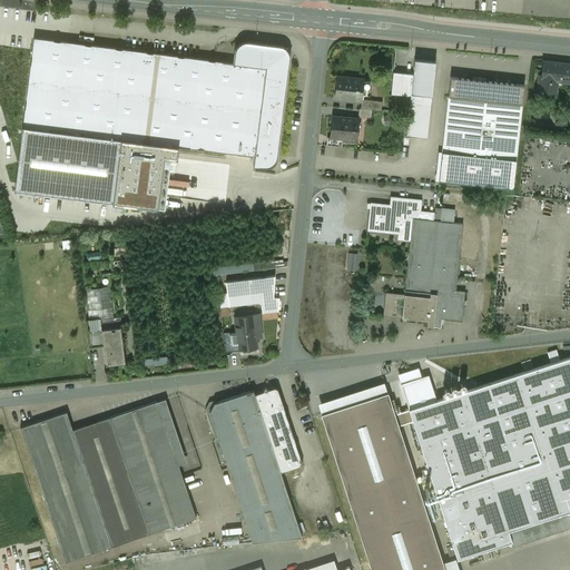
[(234,64),(33,38),(20,125),(183,147),(254,156),(265,68),(234,64)]
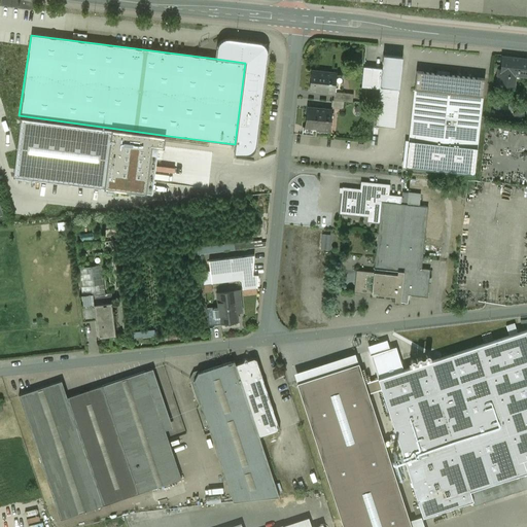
[(262,45),(259,43),(226,39),(223,40),(220,42),(218,44),(217,47),(216,59),(245,63),(235,144),(234,154),(246,155),(249,155),(252,153),(254,150),(256,147),(268,54),(268,50),(266,47),(262,45)]
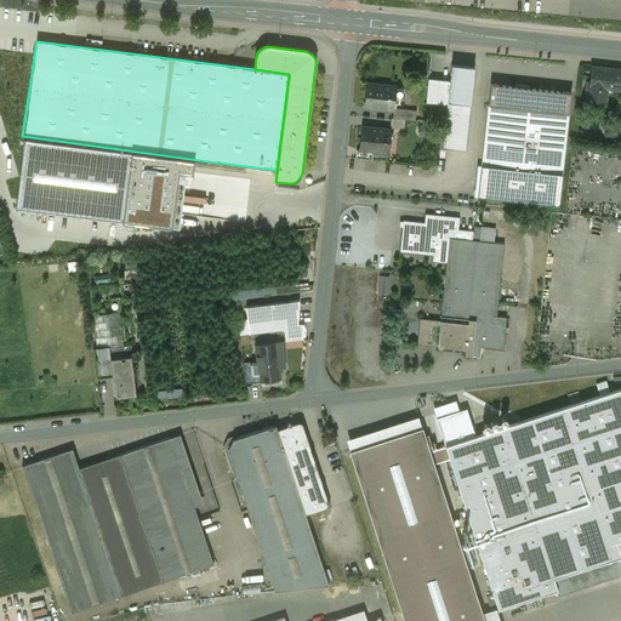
[(474,68),(451,66),(450,81),(448,102),(448,106),(469,108),(469,104),(471,104),(474,68)]
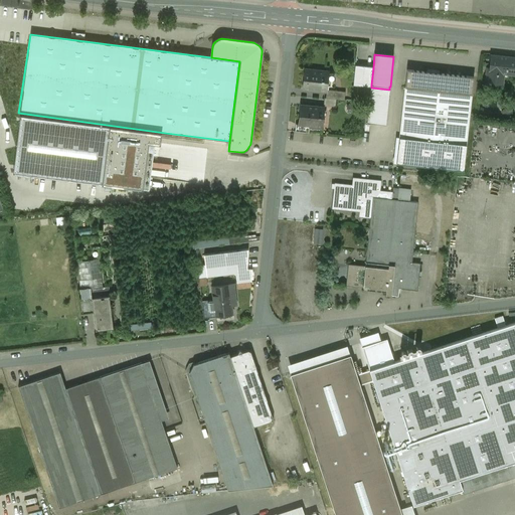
[(514,57),(491,55),(489,69),(487,68),(485,82),(502,84),(502,90),(514,91),(514,86),(514,57)]
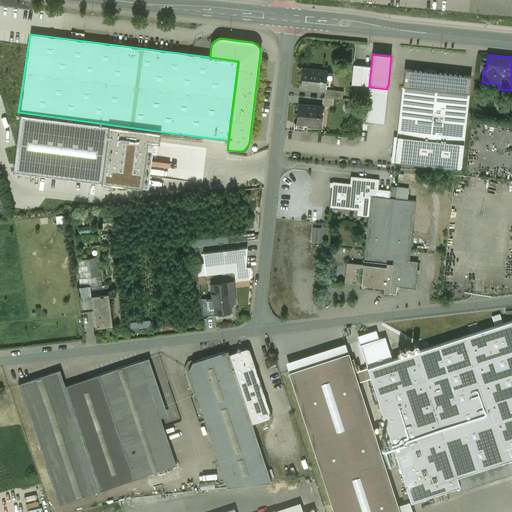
[(371,67),(353,65),(351,85),(368,87),(369,87),(369,84),(371,67)]
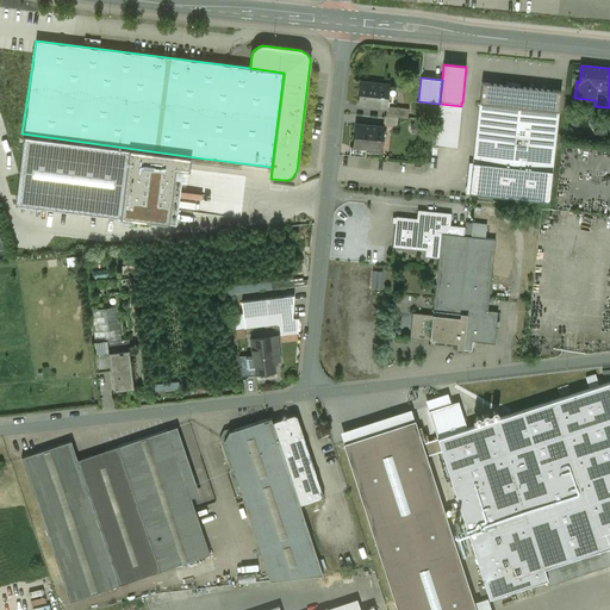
[(388,86),(360,82),(358,105),(386,109),(386,107),(388,86)]
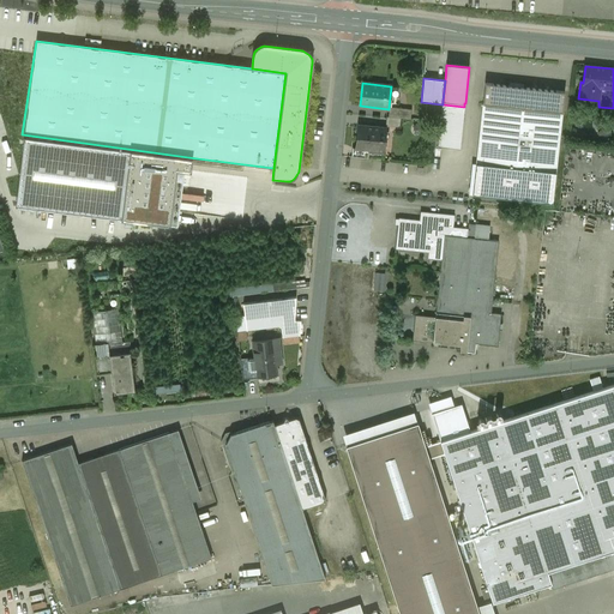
[(565,92),(485,84),(482,104),(563,113),(565,92)]
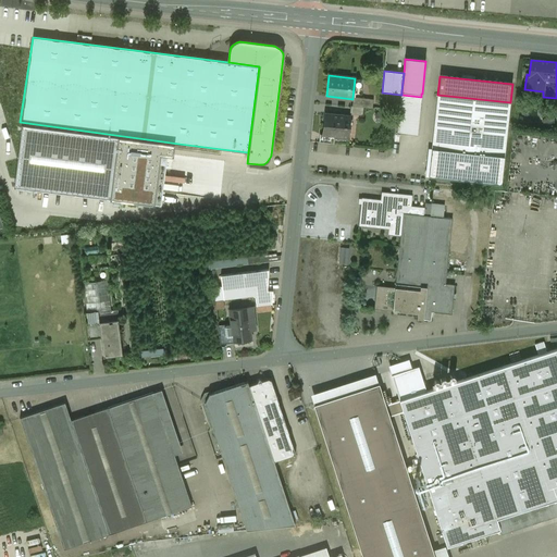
[(401,95),(400,95),(397,133),(418,135),(421,97),(401,95)]
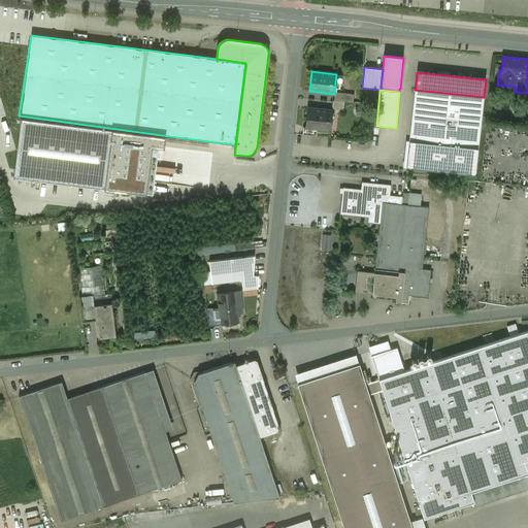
[(484,97),(415,90),(409,141),(477,150),(484,97)]
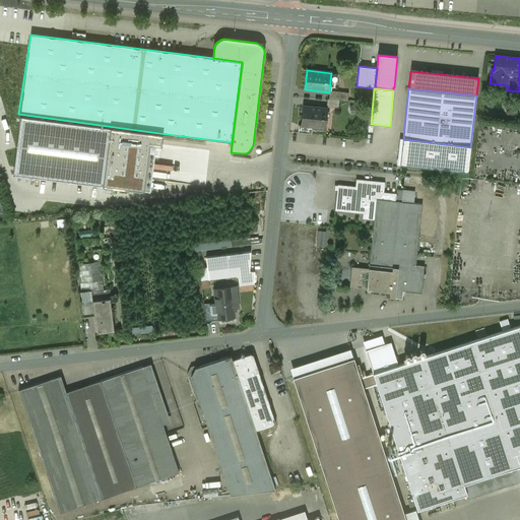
[(348,93),(329,91),(329,92),(329,100),(339,101),(347,102),(348,93)]
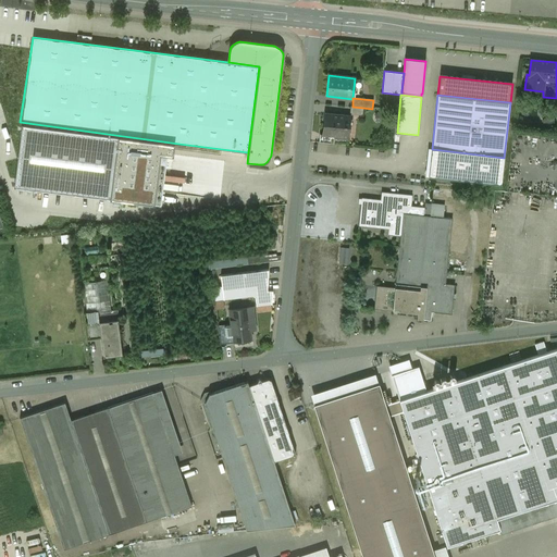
[(353,107),(350,107),(349,114),(362,115),(363,108),(353,107)]
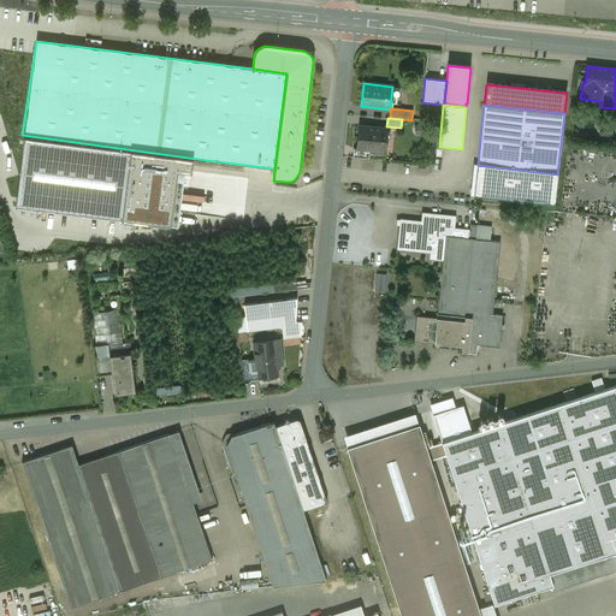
[(388,130),(359,126),(356,149),(371,150),(385,152),(388,130)]
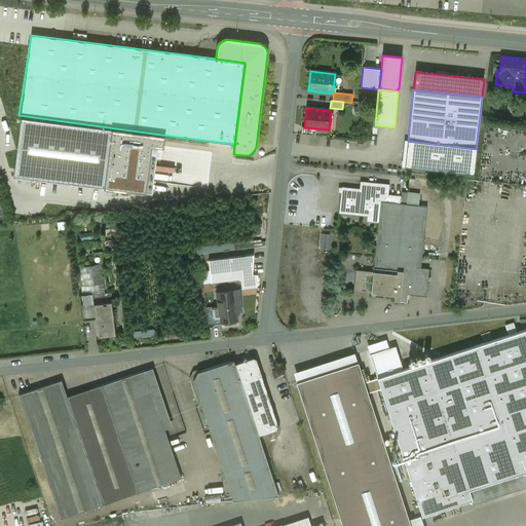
[(168,136),(19,115),(10,177),(144,195),(150,147),(166,149),(168,136)]
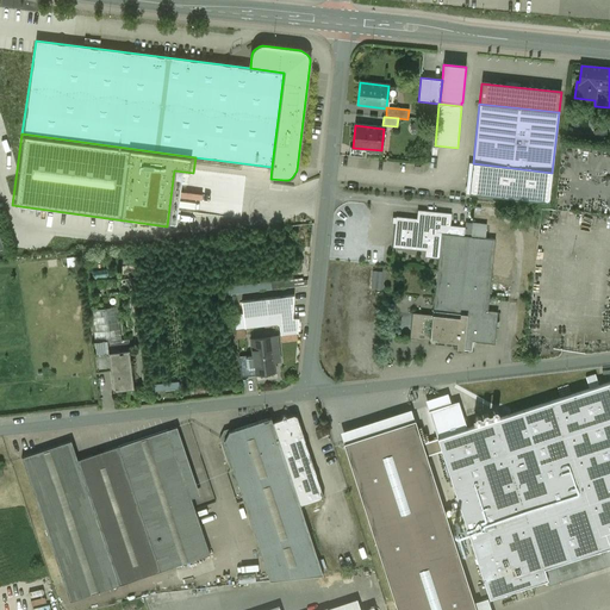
[(367,149),(353,148),(350,147),(349,156),(366,159),(366,153),(367,149)]
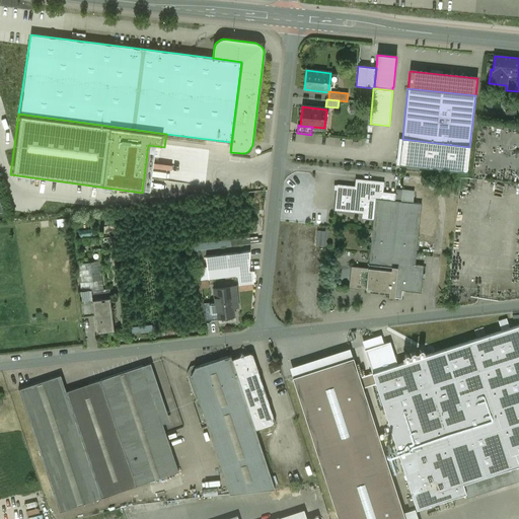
[(469,147),(402,139),(399,165),(466,172),(469,147)]
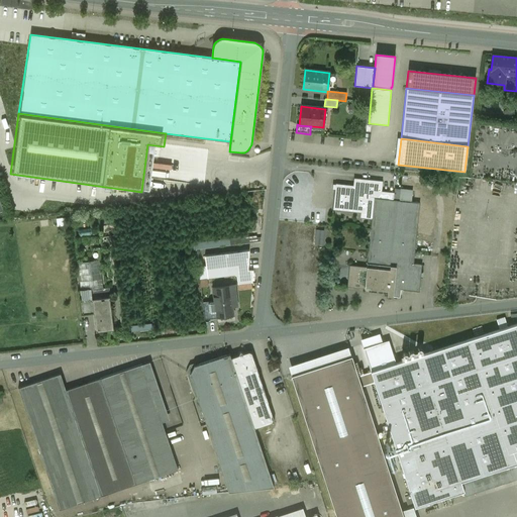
[(353,186),(335,184),(333,209),(360,212),(360,218),(372,219),(374,199),(393,201),(393,200),(394,193),(382,192),(383,182),(353,179),(353,186)]
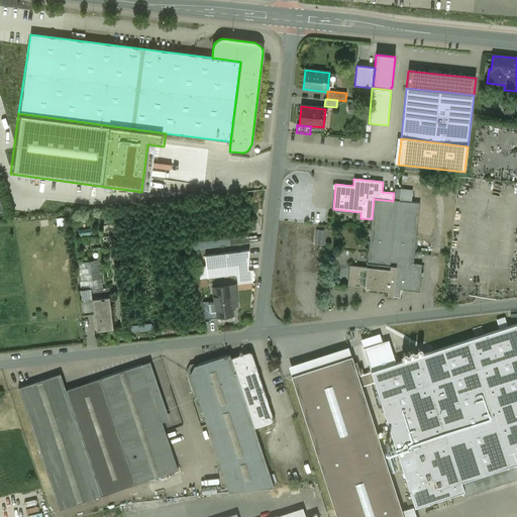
[(399,201),(411,202),(413,191),(400,190),(399,201)]
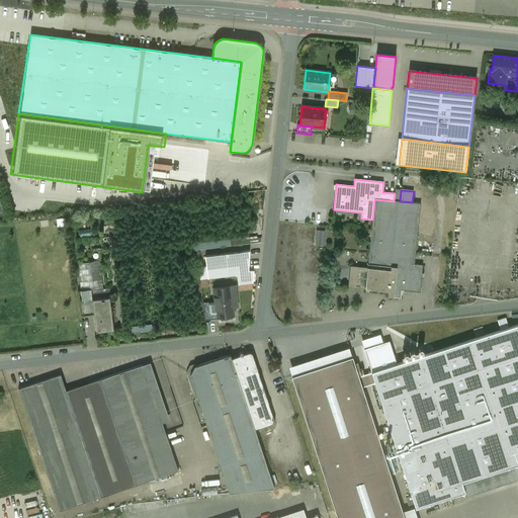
[(394,201),(374,199),(372,220),(367,268),(350,266),(348,287),(387,291),(387,296),(401,298),(401,290),(420,292),(423,265),(414,264),(421,203),(412,202),(400,201),(394,201)]
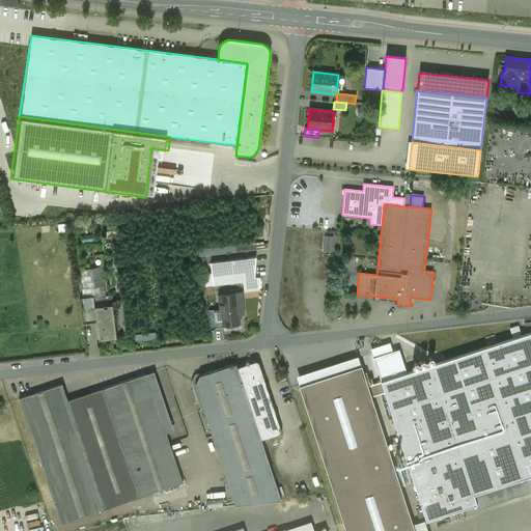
[(332,236),(325,236),(324,250),(331,251),(332,236)]
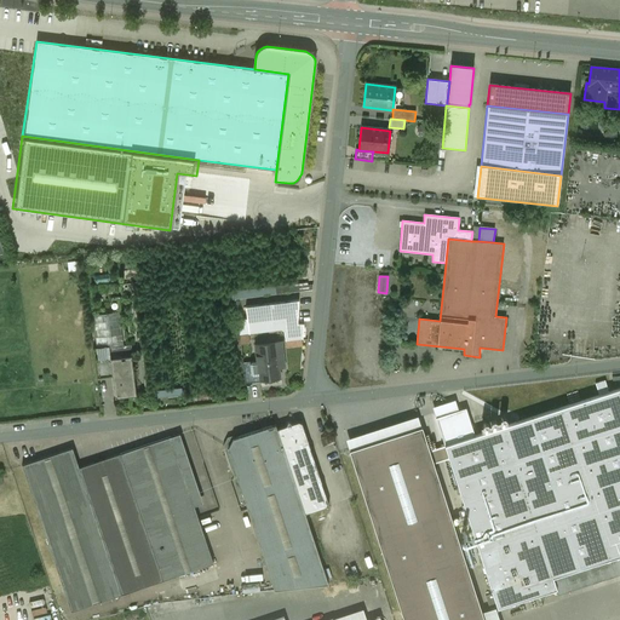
[(308,282),(234,292),(235,300),(309,291),(308,282)]
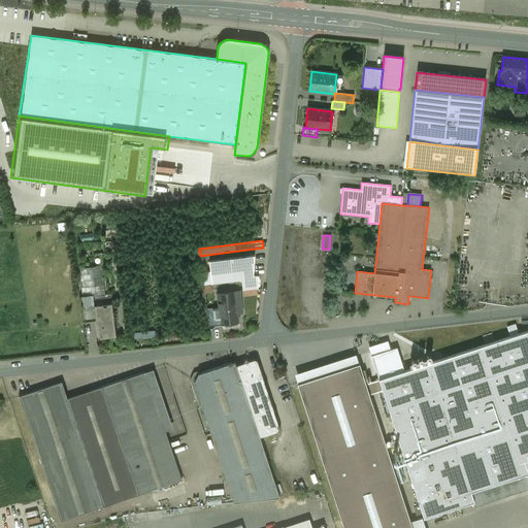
[(254,256),(209,261),(210,272),(211,285),(239,281),(241,283),(242,291),(258,289),(258,276),(253,276),(254,256)]
